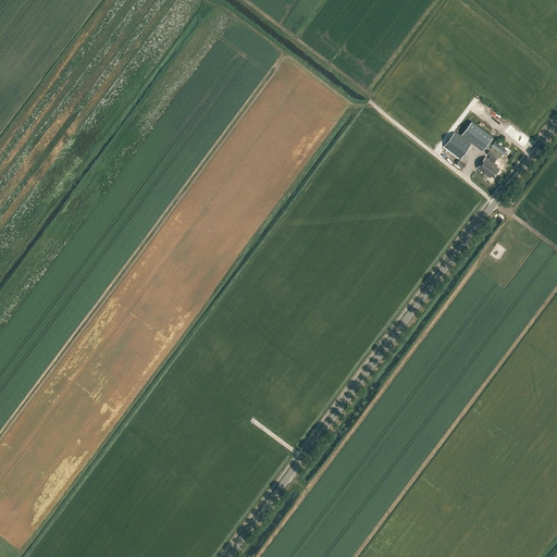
[(491,120),(489,122),(497,131),(499,128),(491,120)]
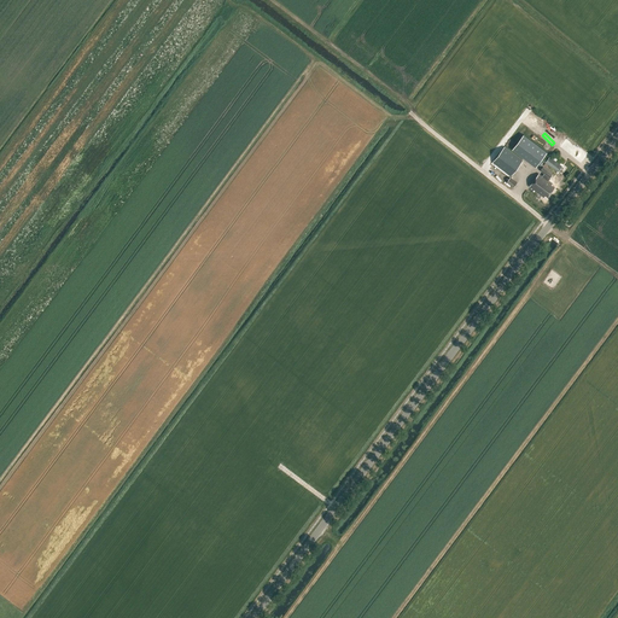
[(523,134),(512,150),(536,168),(542,158),(544,156),(547,152),(523,134)]
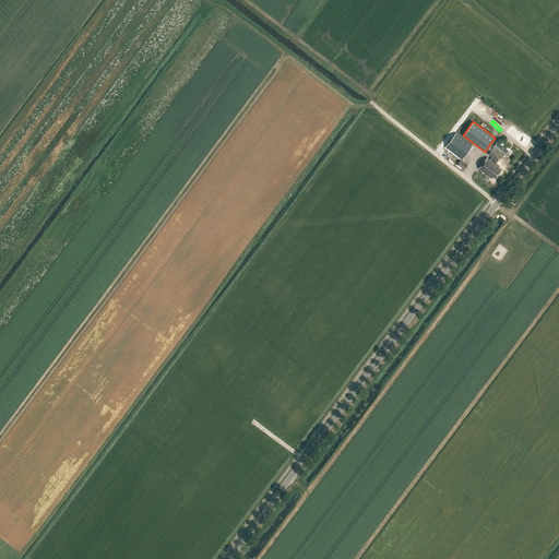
[(473,145),(456,132),(445,147),(462,159),(473,145)]
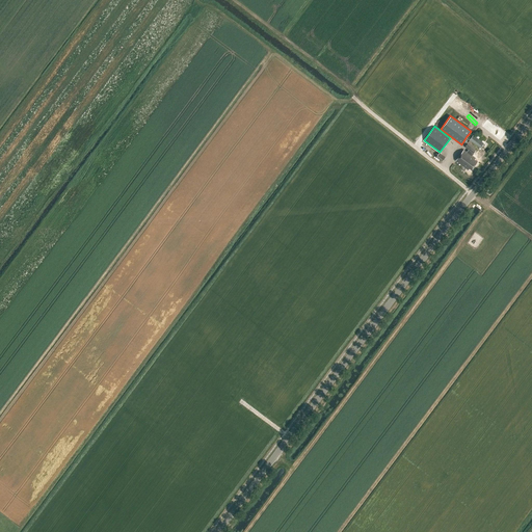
[(473,135),(473,136),(471,139),(470,140),(479,147),(482,142),(473,135)]
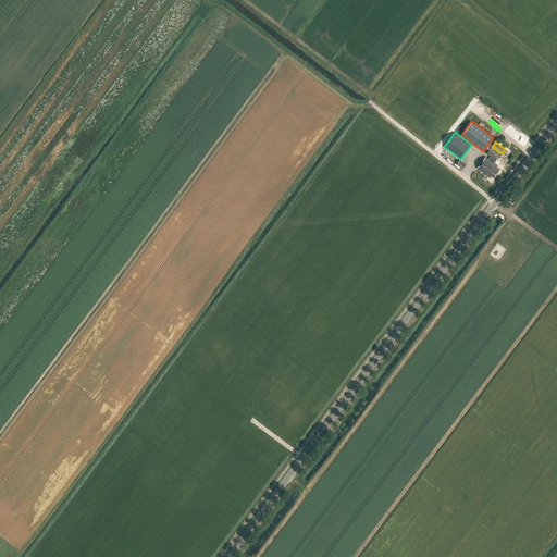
[(486,157),(478,169),(491,178),(492,176),(494,177),(500,169),(497,166),(498,165),(494,163),(496,160),(498,157),(490,150),(486,153),(491,157),(490,159),(486,157)]
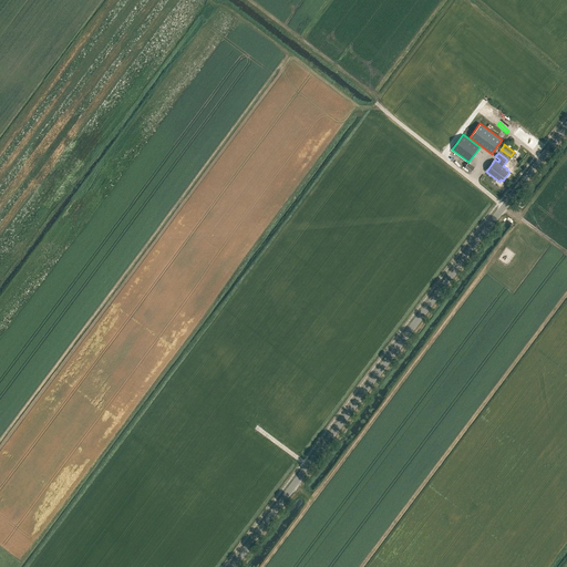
[(464,167),(471,172),(474,167),(467,163),(464,167)]
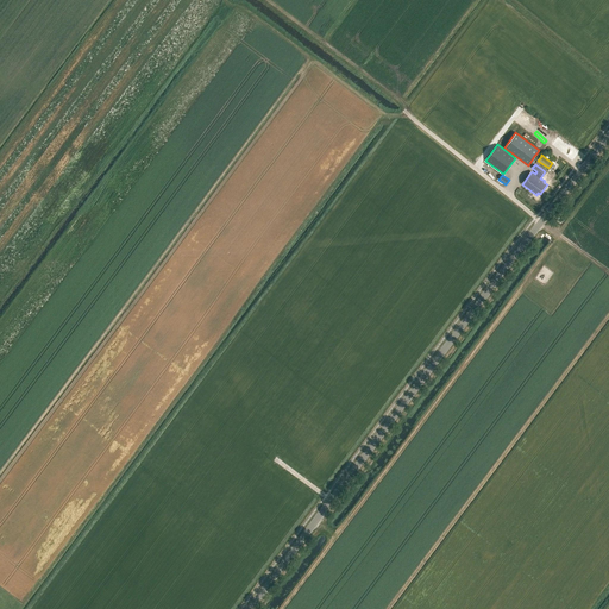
[(171,469),(180,456),(176,453),(168,466),(171,469)]
